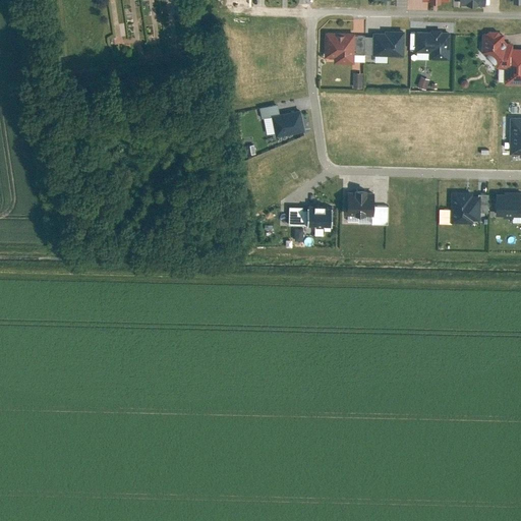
[(431,33),(415,32),(415,47),(430,48),(430,55),(449,56),(450,33),(440,33),(440,31),(431,31),(431,33)]
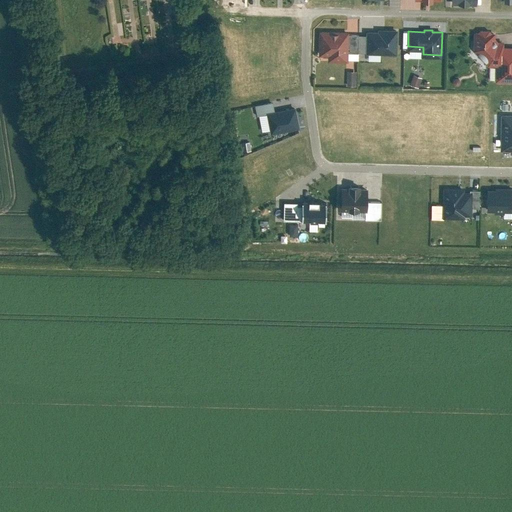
[(376,33),(364,33),(363,56),(396,57),(397,32),(376,31),(376,33)]
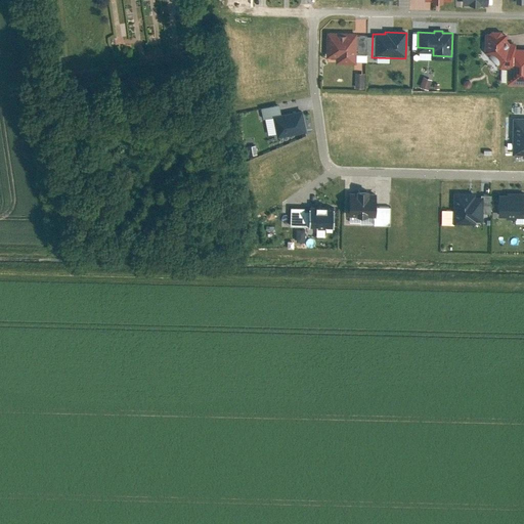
[(355,33),(328,33),(328,54),(338,54),(337,60),(354,60),(355,35),(355,33)]
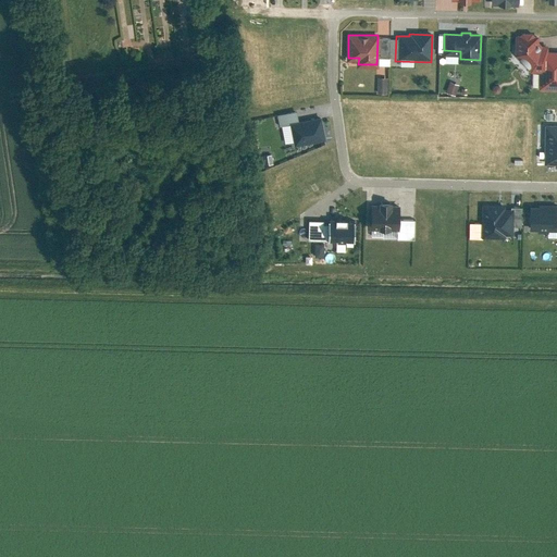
[(556,53),(547,54),(547,49),(541,49),(537,47),(537,37),(512,37),(512,58),(529,75),(537,75),(537,93),(556,93),(556,53)]
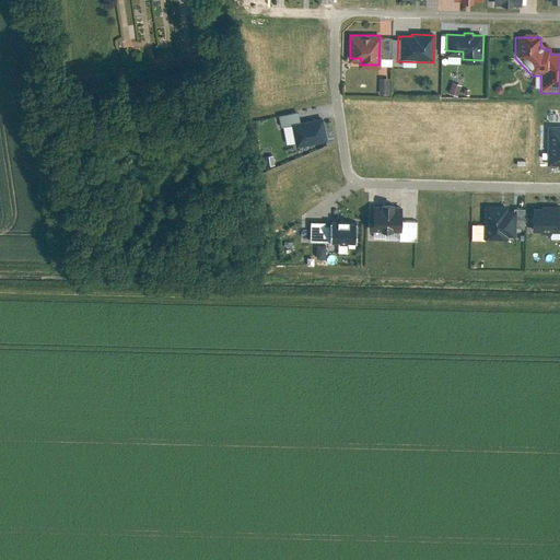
[(461,84),(453,81),(450,91),(457,93),(461,84)]
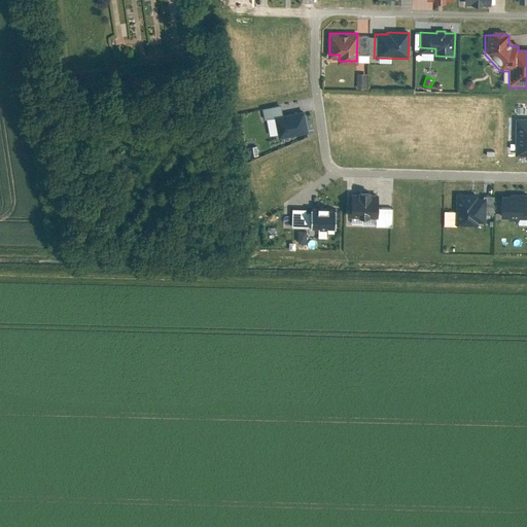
[(281,116),(280,107),(261,111),(264,121),(273,119),(273,118),(281,116)]
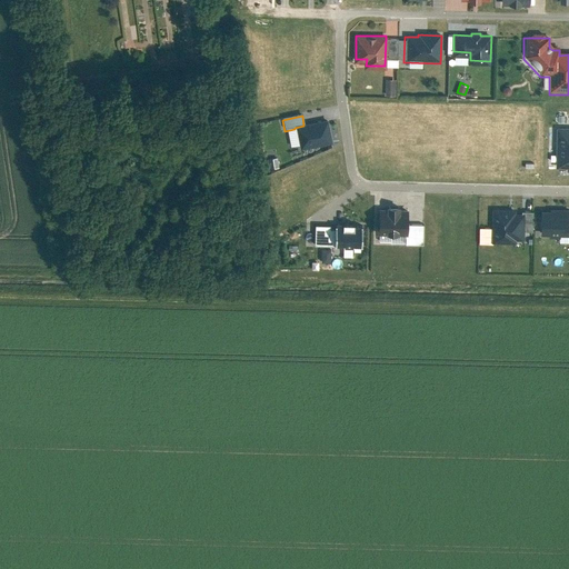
[(303,126),(295,128),(295,129),(300,151),(331,146),(327,121),(303,126)]
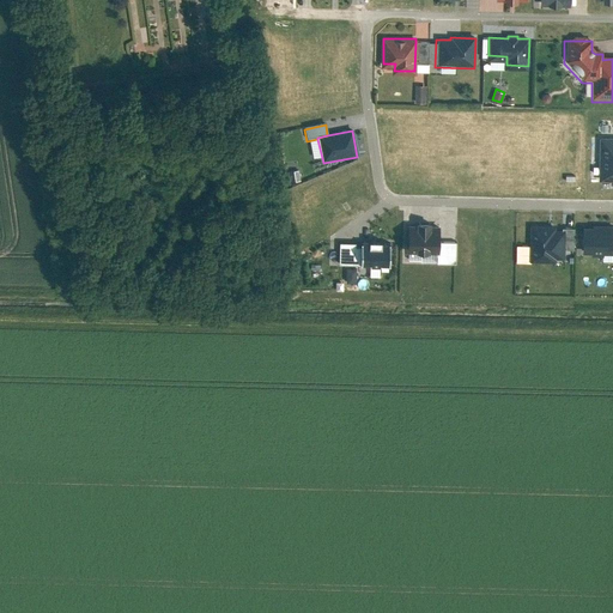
[(612,137),(601,138),(601,178),(612,178),(612,137)]
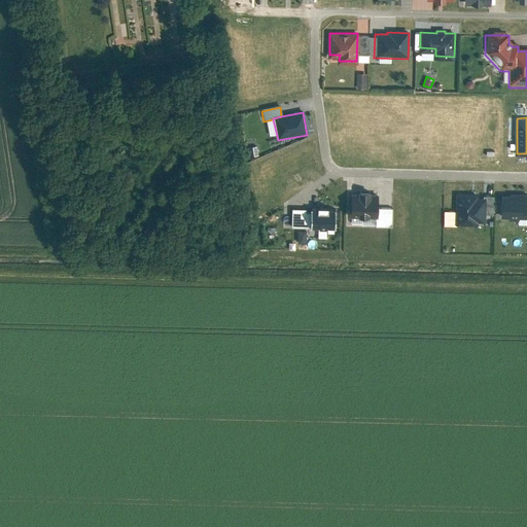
[(379,194),(352,194),(351,217),(378,218),(379,194)]
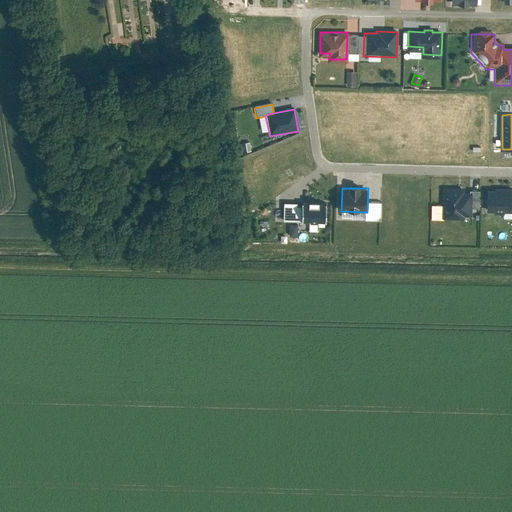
[(466,189),(442,188),(441,219),(464,220),(464,217),(472,217),(472,194),(466,194),(466,189)]
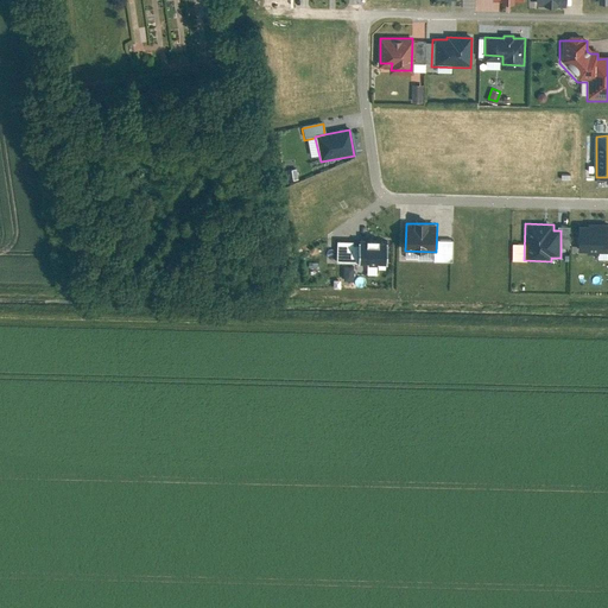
[(607,225),(578,225),(577,253),(607,253),(607,225)]
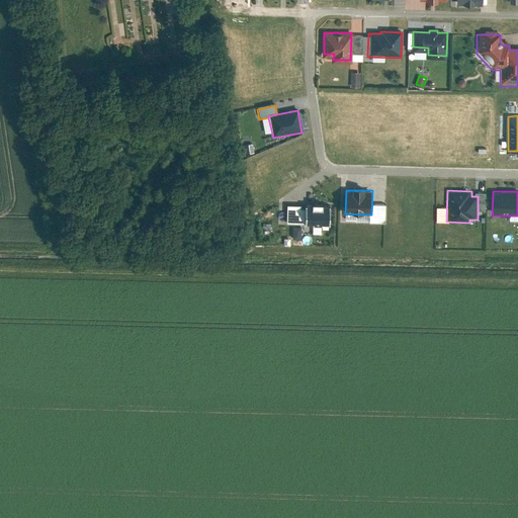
[(304,207),(285,206),(285,226),(304,226),(304,207)]
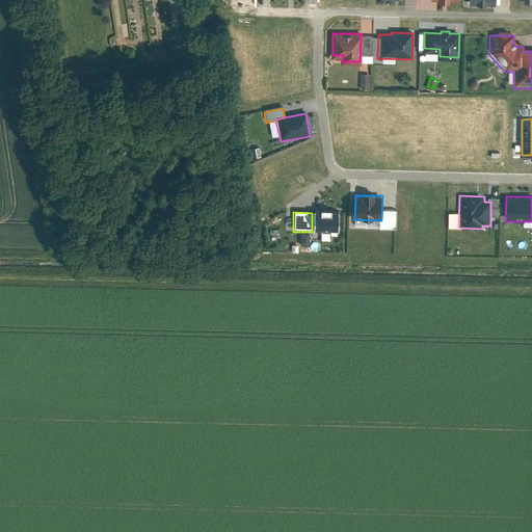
[(337,234),(336,212),(312,213),(312,232),(312,234),(337,234)]
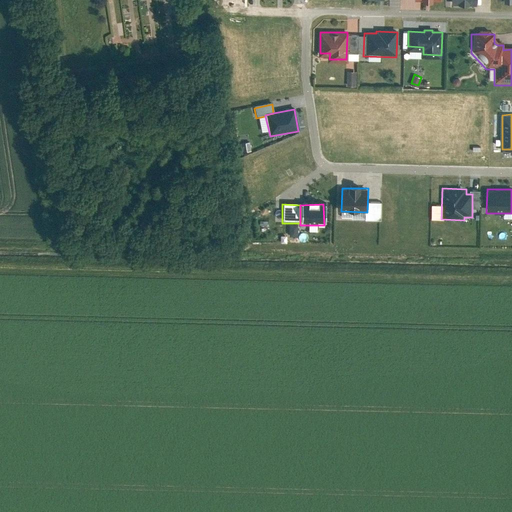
All buildings are outlined.
